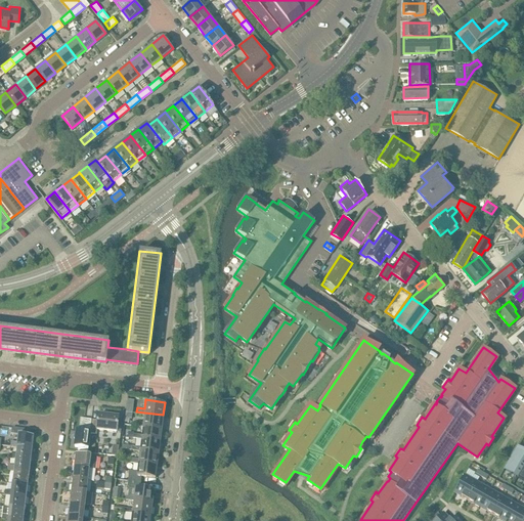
[(92,417),(90,430),(97,431),(97,427),(117,429),(119,415),(98,413),(98,418),(92,417)]
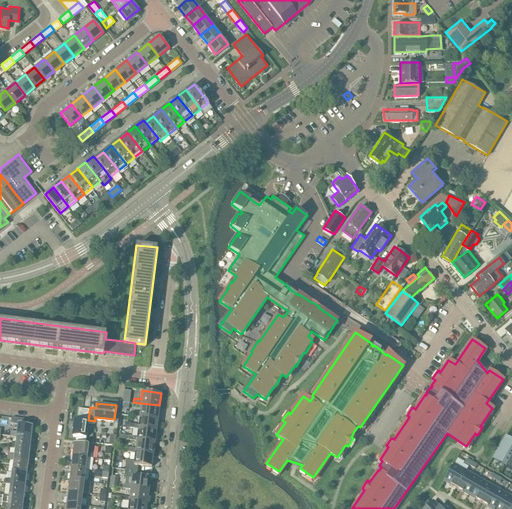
[(132,410),(131,414),(139,415),(158,417),(159,405),(141,403),(140,411),(132,410)]
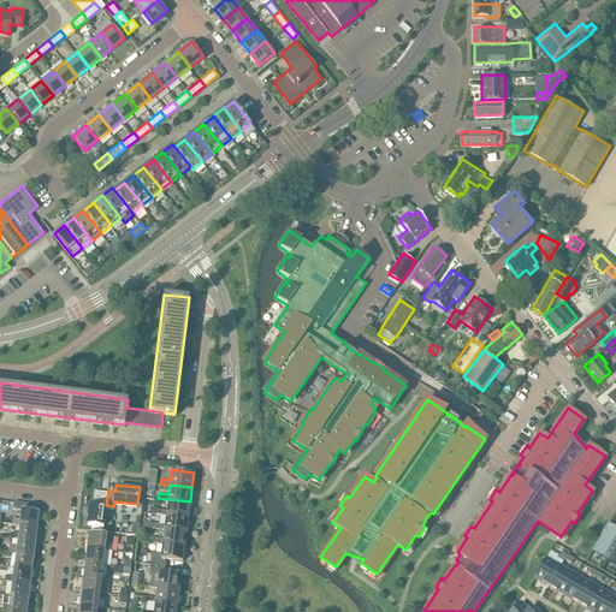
[(90,503),(88,522),(104,523),(106,505),(108,489),(94,488),(92,503),(90,503)]
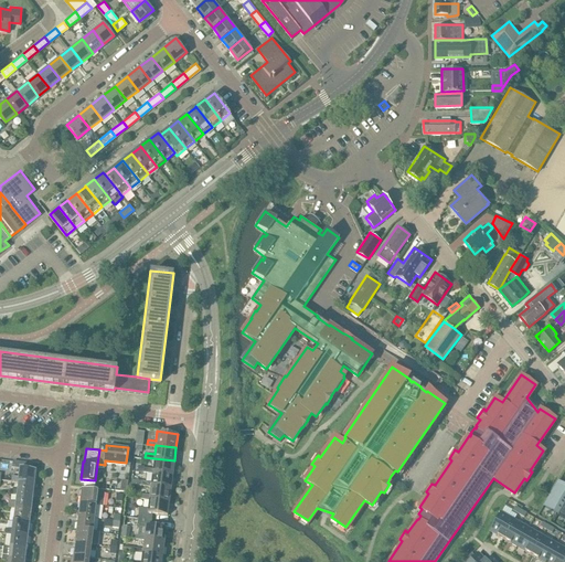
[(152,467),(145,466),(144,466),(144,470),(152,472),(172,474),(174,460),(153,458),(152,467)]
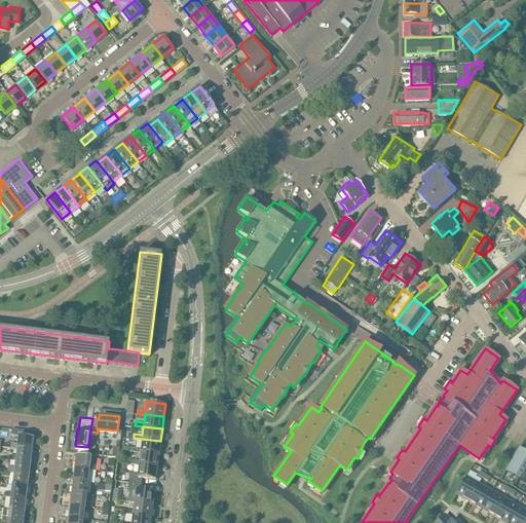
[(16,447),(32,448),(33,436),(19,435),(17,442),(10,441),(10,446),(16,447)]
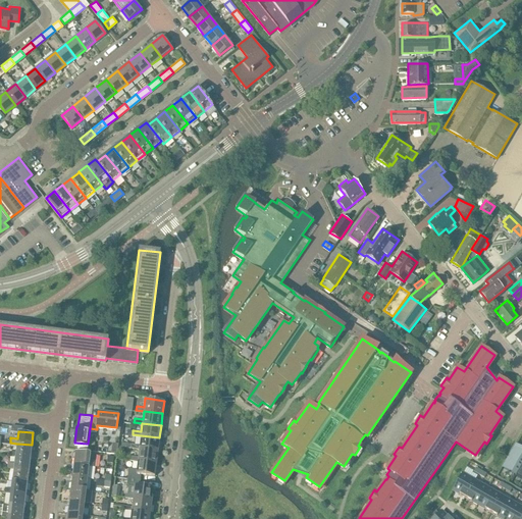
[(131,447),(139,448),(158,450),(159,437),(141,435),(140,444),(132,443),(131,447)]
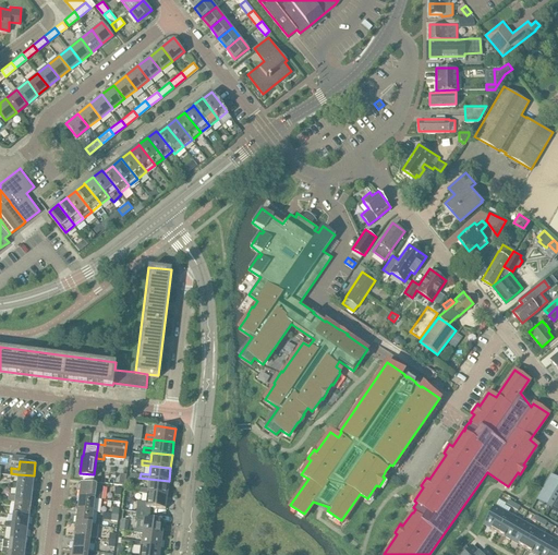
[(536,497),(557,509),(557,475),(550,472),(545,481),(536,497)]
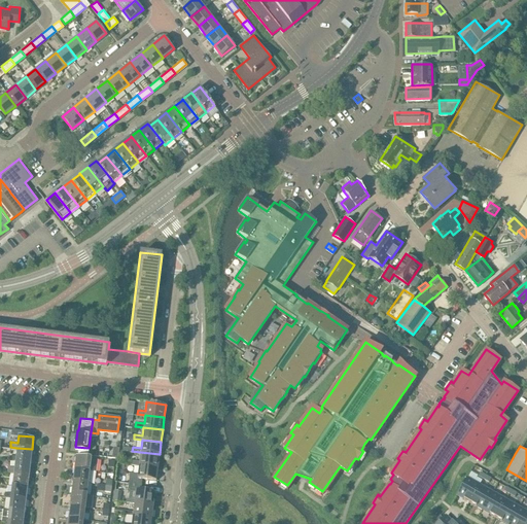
[(30,461),(32,449),(16,448),(15,455),(9,454),(8,459),(15,460),(30,461)]
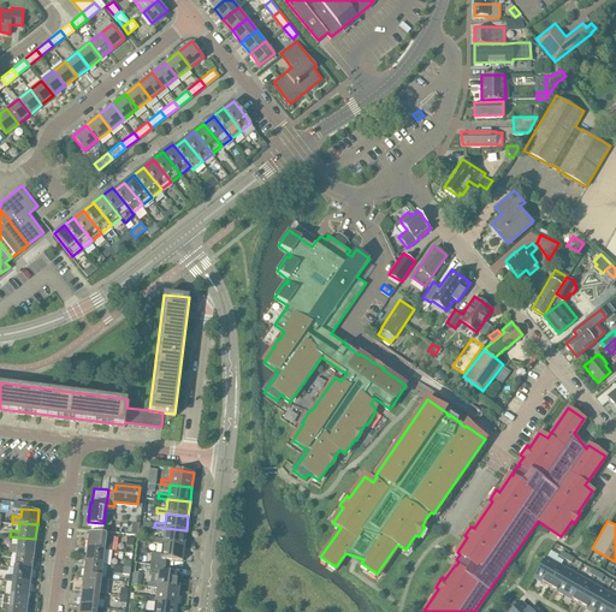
[(153,535),(153,541),(163,542),(184,545),(187,530),(164,528),(163,536),(153,535)]
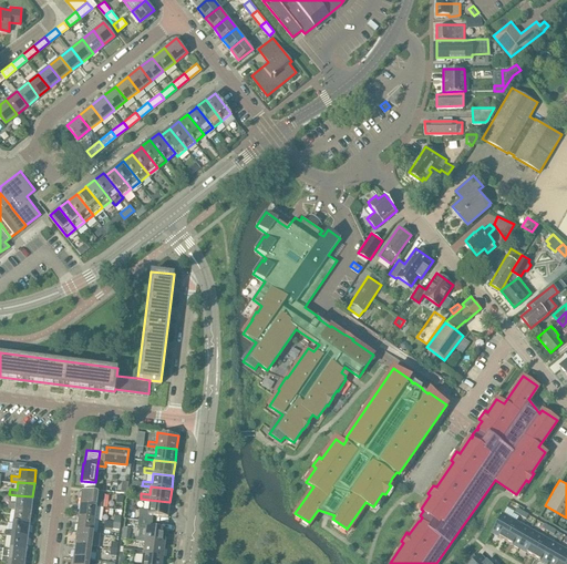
[(80,503),(96,505),(103,505),(104,492),(82,489),(80,503)]
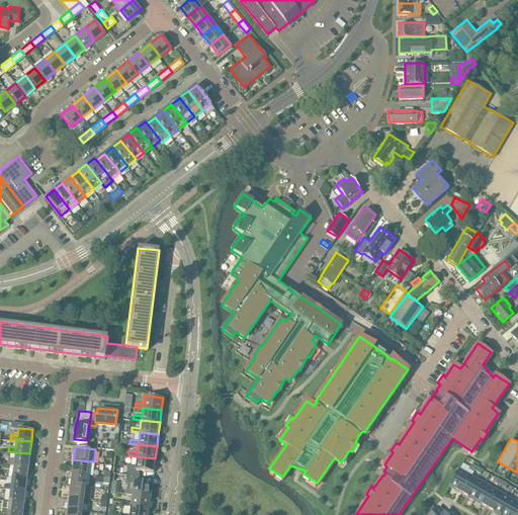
[(28,465),(29,453),(15,452),(14,457),(7,457),(7,462),(13,463),(28,465)]
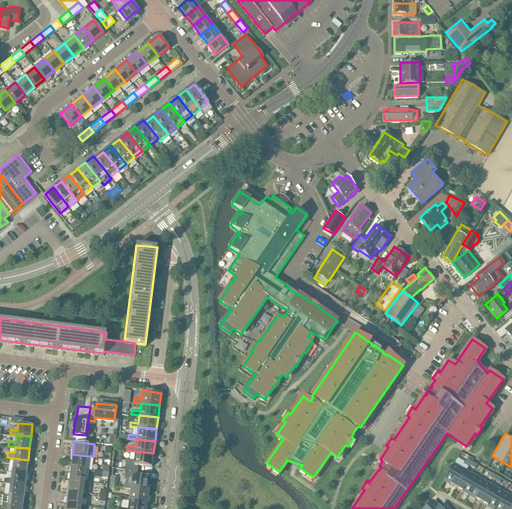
[(152,465),(153,453),(135,451),(134,458),(126,457),(125,461),(125,468),(137,469),(138,464),(152,465)]
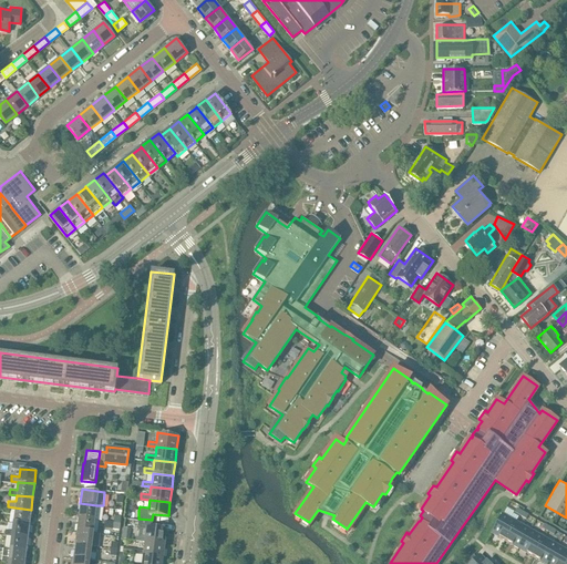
[(95,518),(96,505),(80,503),(79,516),(95,518)]
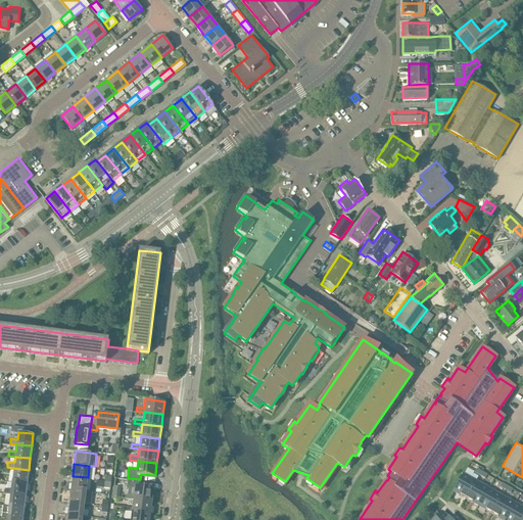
[(27,482),(29,470),(13,468),(12,480),(27,482)]
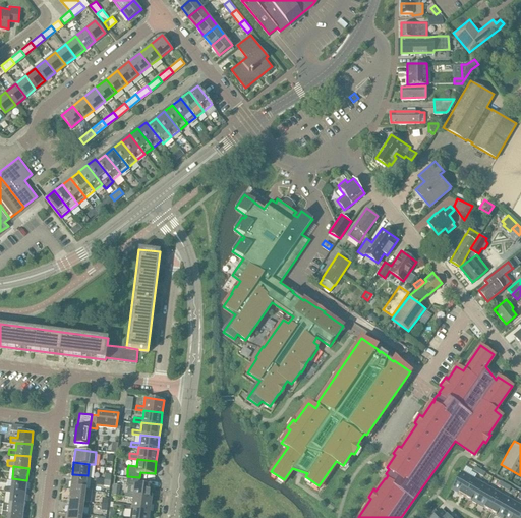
[(461,470),(451,487),(464,495),(474,477),(461,470)]
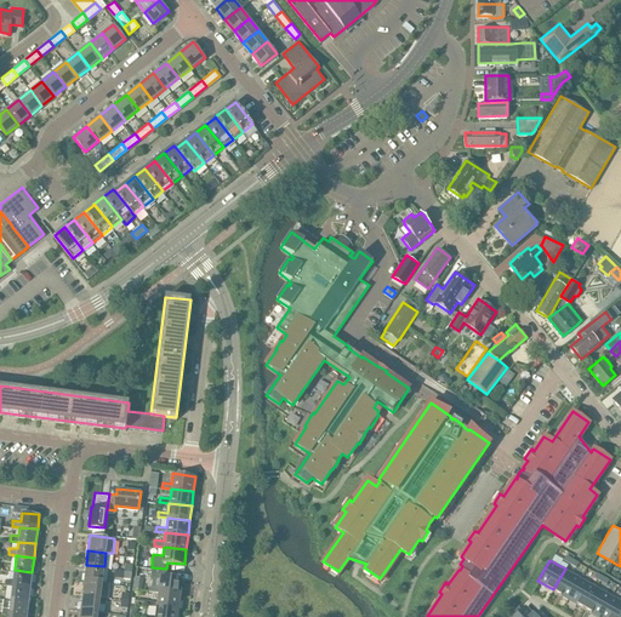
[(102,581),(104,566),(86,565),(85,578),(102,581)]
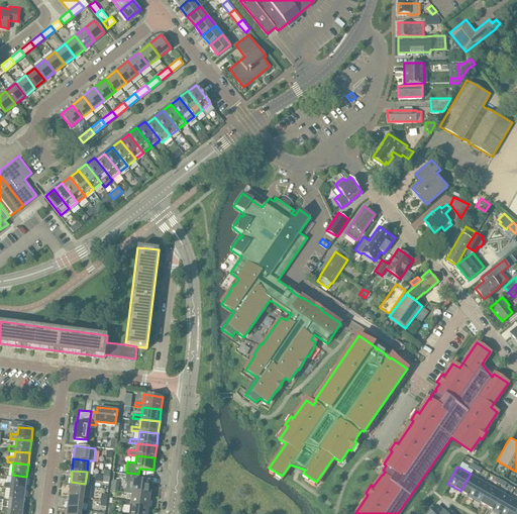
[(123,491),(131,492),(137,493),(150,495),(151,482),(137,480),(138,474),(126,473),(125,479),(133,480),(132,488),(124,487),(123,491)]
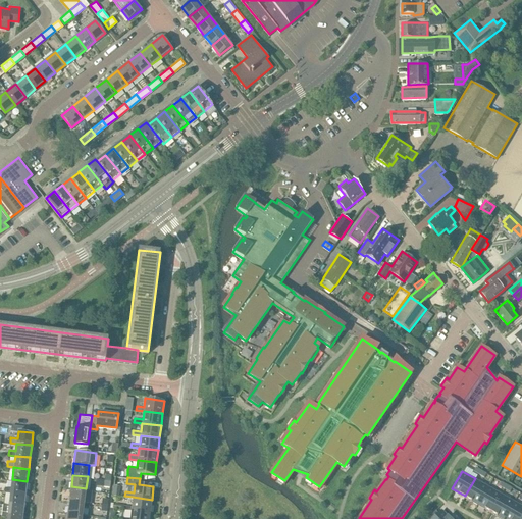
[(475,478),(465,496),(478,504),(488,485),(475,478)]
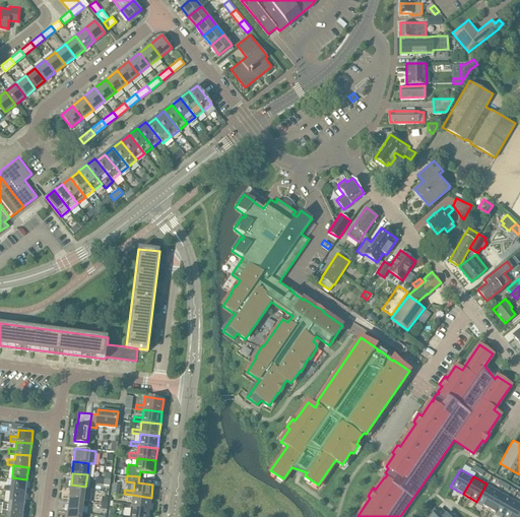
[(25,492),(26,479),(12,477),(11,485),(4,483),(4,490),(10,490),(25,492)]
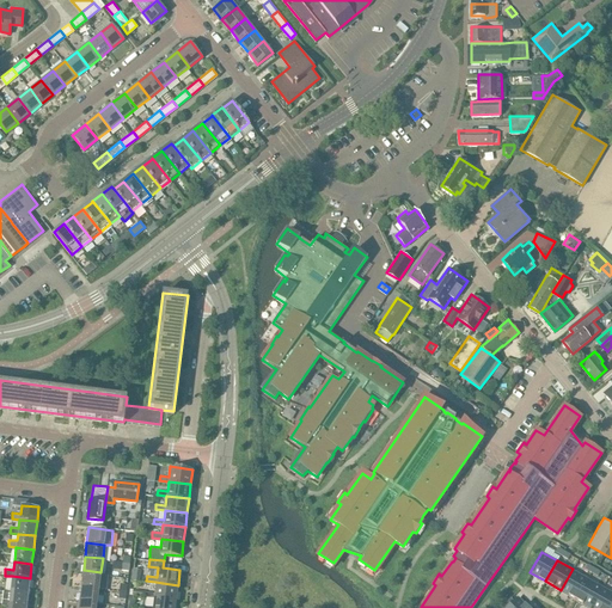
[(573,569),(561,590),(575,599),(587,577),(573,569)]
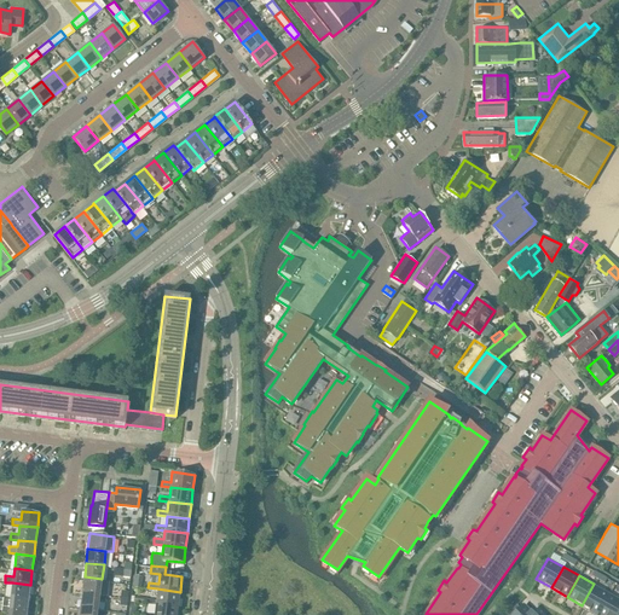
[(110,580),(102,579),(85,576),(82,591),(108,595),(110,580)]
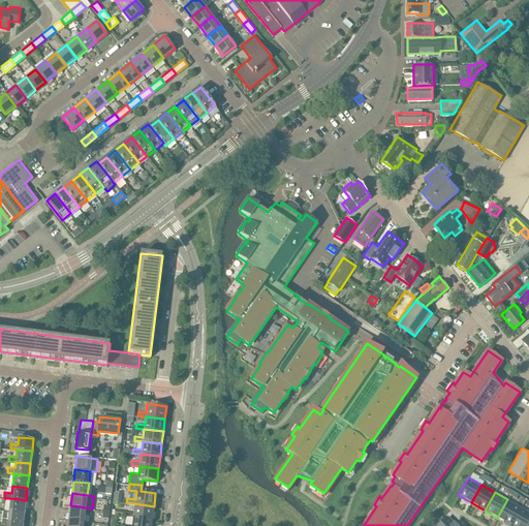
[(24,513),(26,500),(10,498),(9,511),(24,513)]
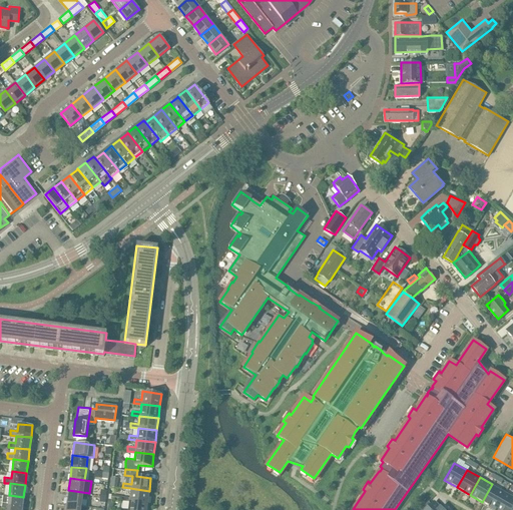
[(492,484),(482,502),(495,509),(505,491),(492,484)]
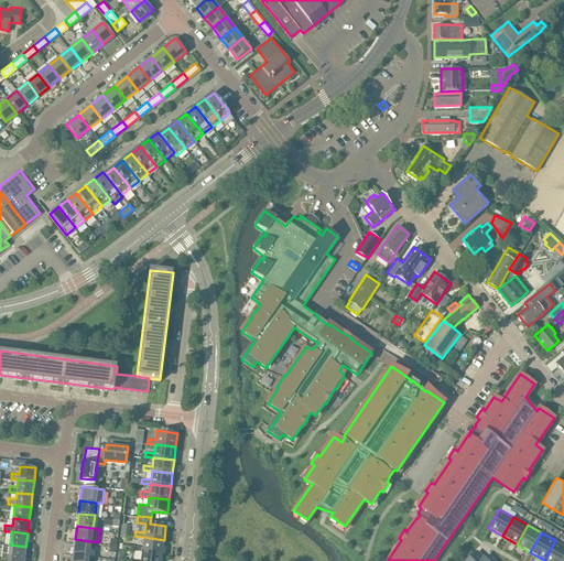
[(162,553),(164,540),(150,538),(143,537),(142,546),(133,545),(133,543),(122,542),(121,548),(123,548),(133,549),(142,550),(162,553)]
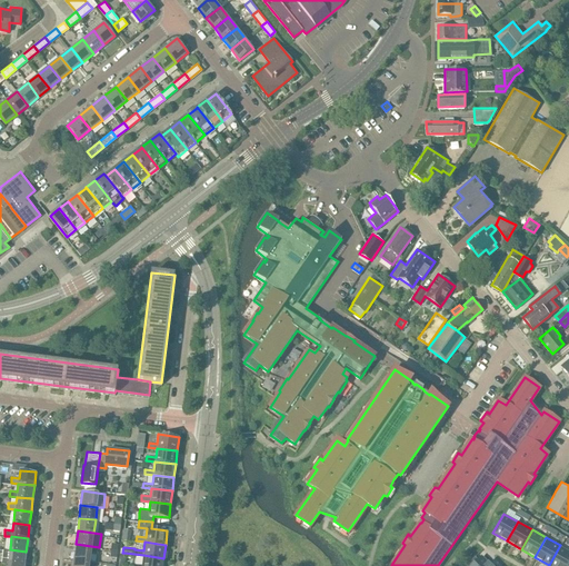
[(76,544),(75,557),(90,559),(91,553),(97,553),(98,547),(76,544)]
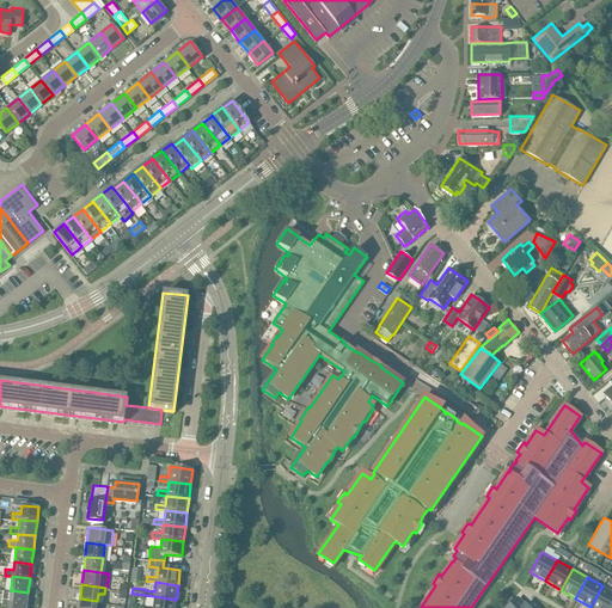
[(611,590),(603,585),(591,607),(592,607),(609,607),(611,603),(611,590)]
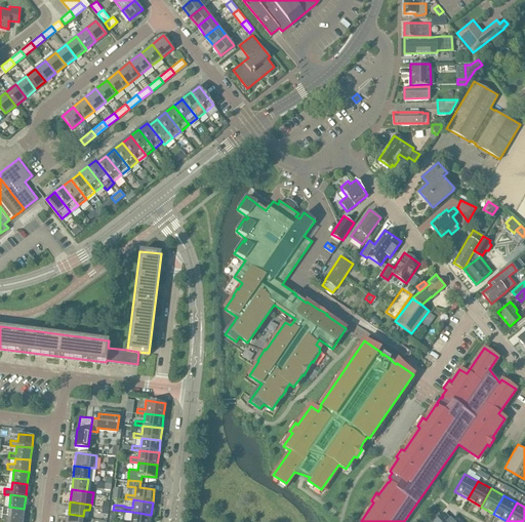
[(24,509),(9,507),(3,506),(1,518),(7,519),(23,521),(24,509)]
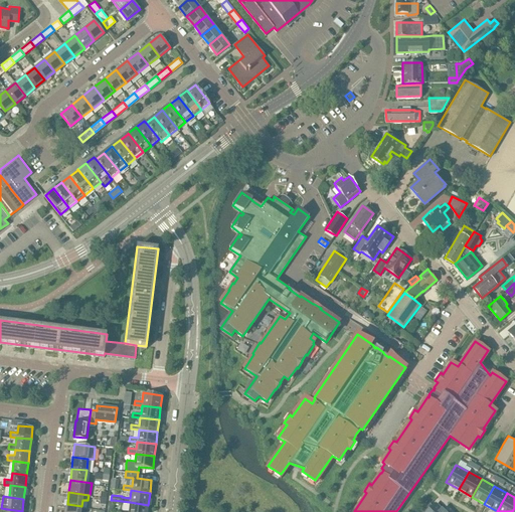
[(446,511),(437,501),(424,511),(446,511)]
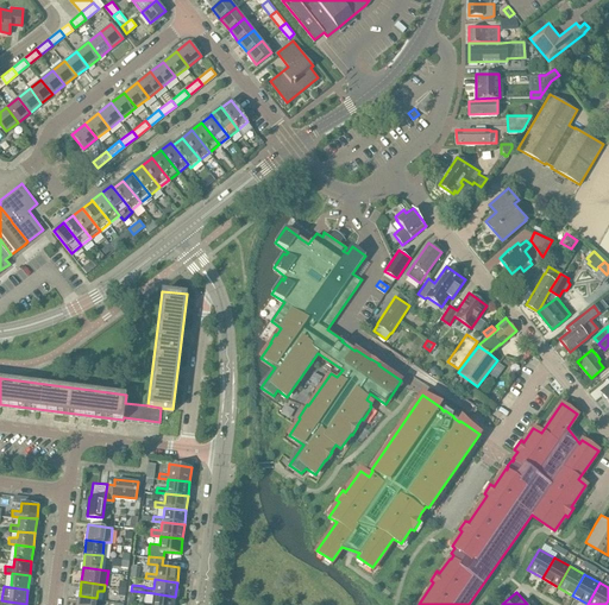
[(142,604),(174,604),(175,597),(154,593),(152,603),(143,602),(142,604)]
